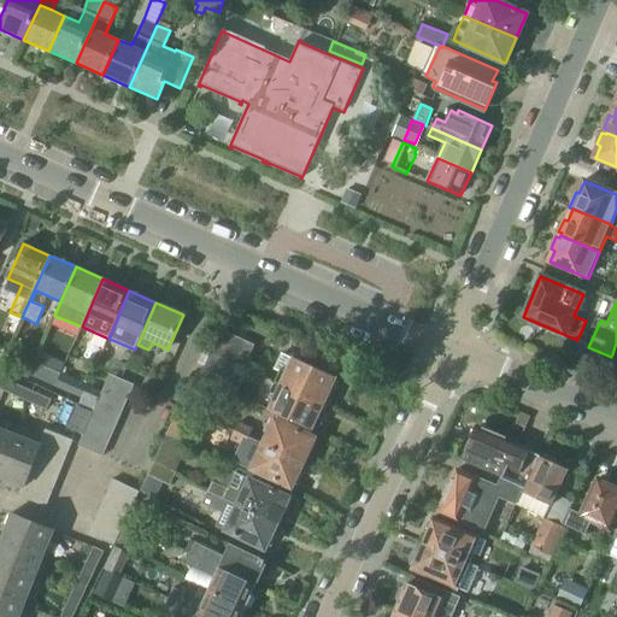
[(210,354),(240,366),(245,369),(256,346),(222,330),(210,354)]
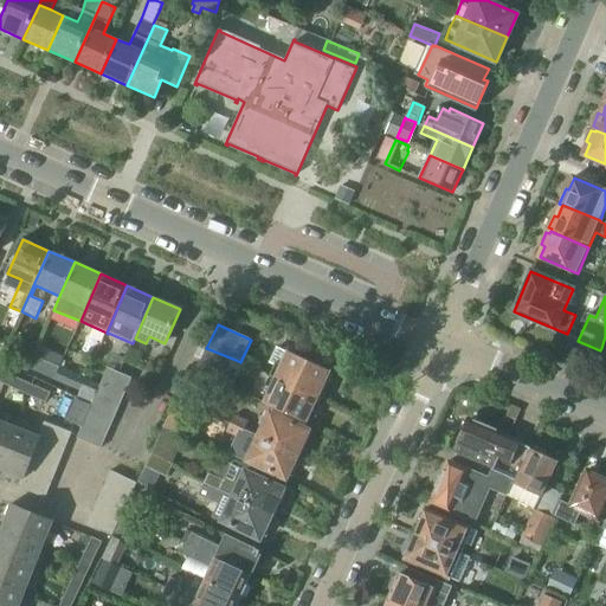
[(206,348),(194,373),(211,380),(224,386),(236,360),(206,348)]
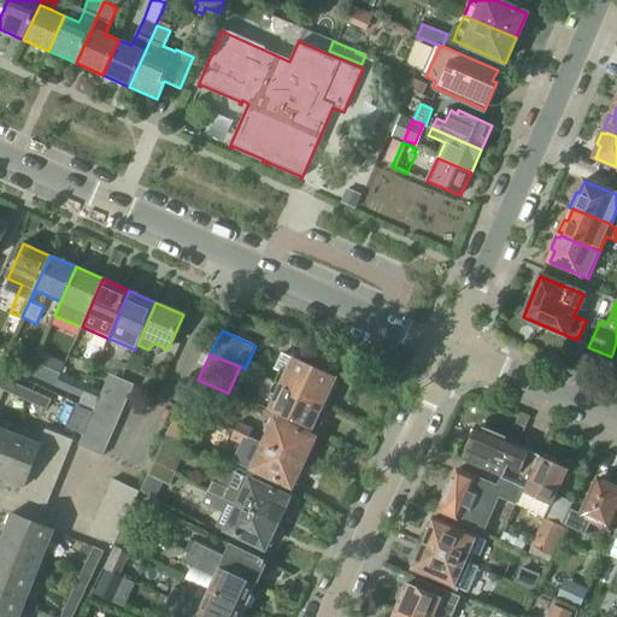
[(323,404),(328,394),(330,395),(339,391),(338,380),(294,360),(288,374),(282,371),(276,383),(285,387),(323,404)]
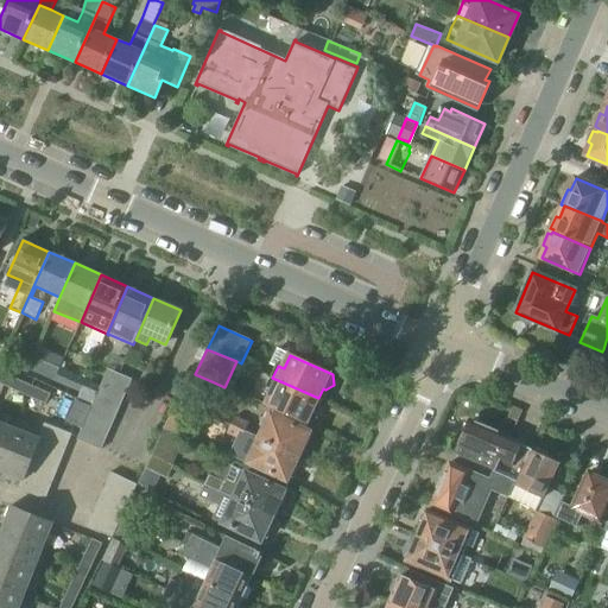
[(0,384),(21,393),(26,384),(4,374),(0,380),(0,384)]
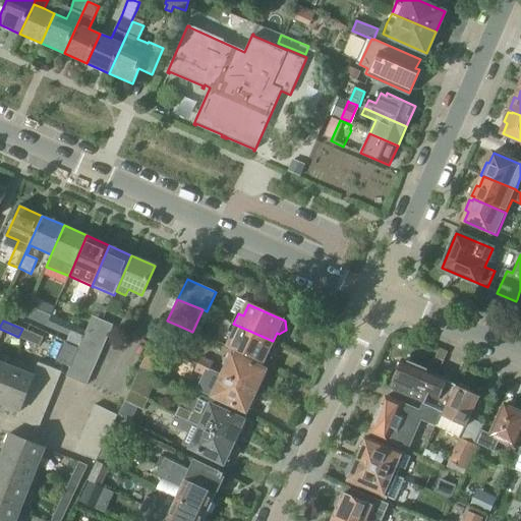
[(96,335),(85,331),(80,343),(102,352),(113,326),(103,321),(96,335)]
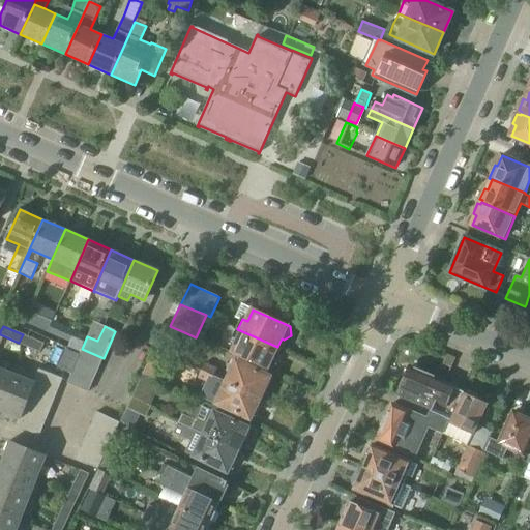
[(234,337),(238,340),(232,353),(267,370),(277,347),(244,332),(237,329),(234,337)]
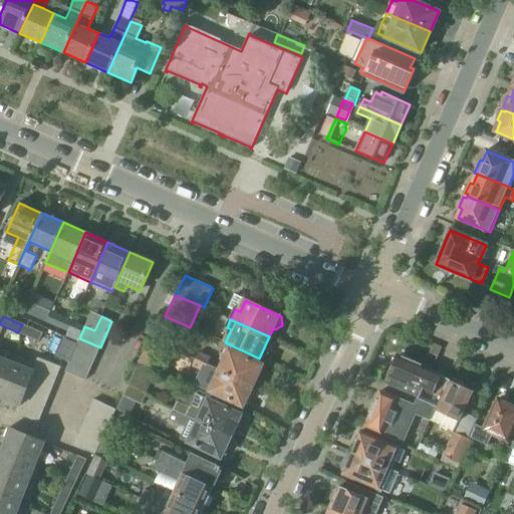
[(22,324),(18,332),(39,341),(42,333),(22,324)]
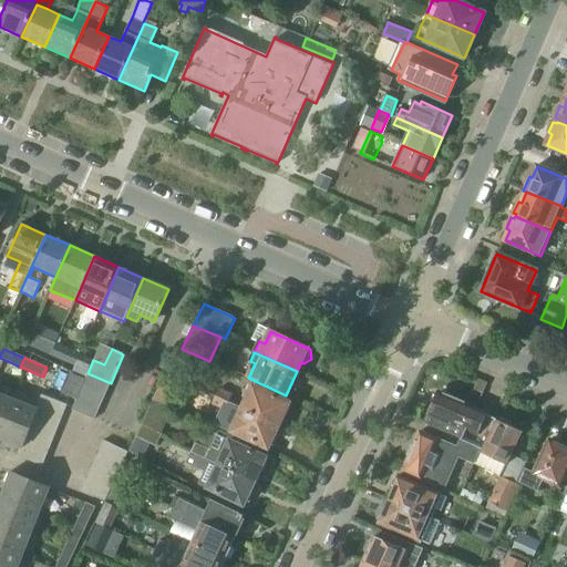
[(82,385),(105,395),(111,383),(88,373),(82,385)]
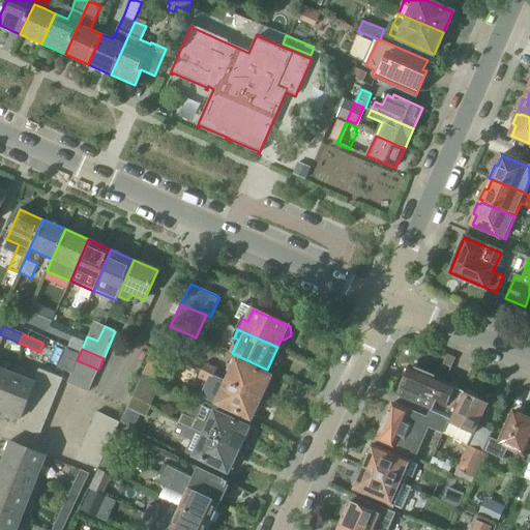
[(272,376),(237,359),(227,381),(262,398),(272,376)]
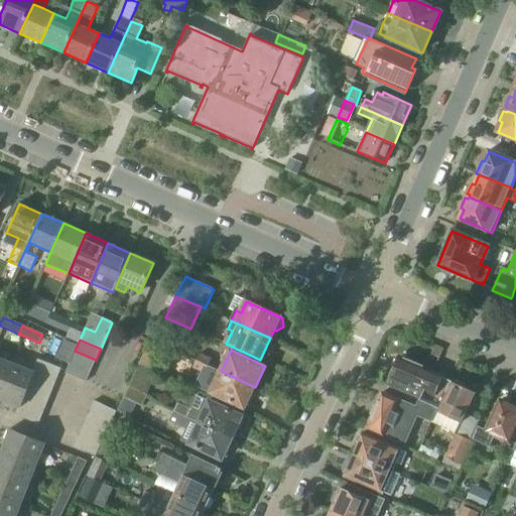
[(71,362),(91,370),(96,360),(75,351),(71,362)]
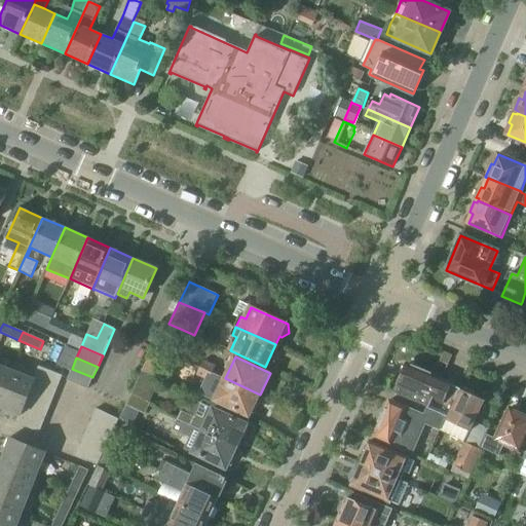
[(217,367),(203,361),(200,366),(214,372),(217,367)]
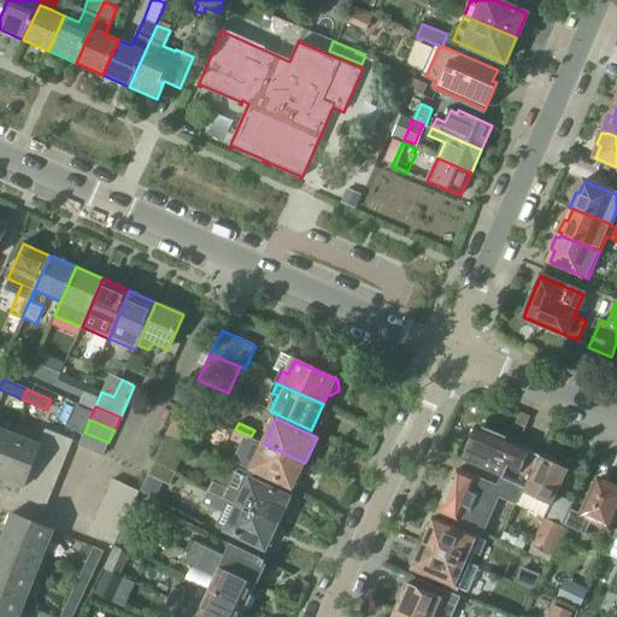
[(504,477),(503,479),(526,488),(539,457),(528,451),(529,447),(477,424),(465,452),(468,453),(464,460),(504,477)]
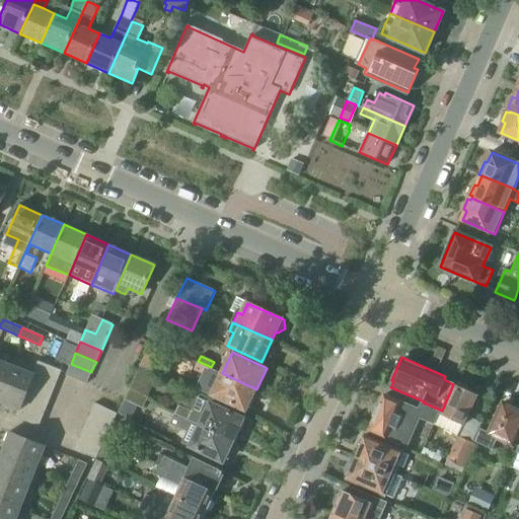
[(0,397),(13,364),(0,359),(0,397)]
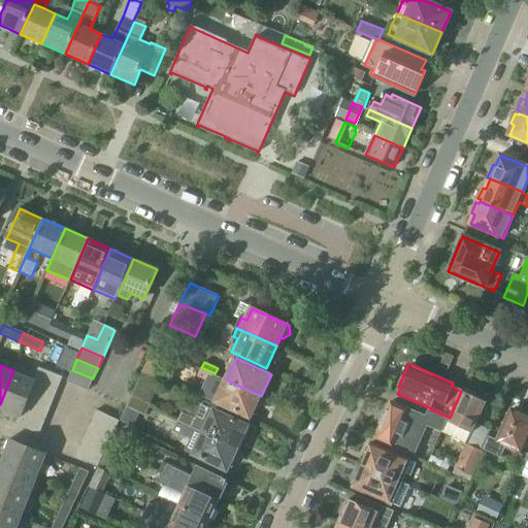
[(57,389),(62,376),(39,367),(34,380),(57,389)]
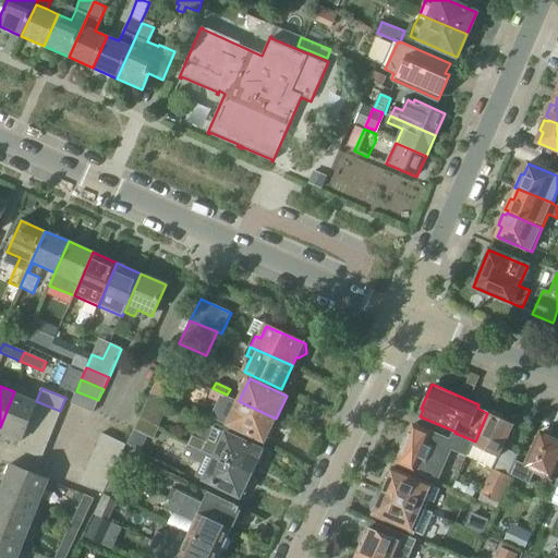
[(220,407),(233,413),(229,424),(266,441),(276,419),(239,401),(239,402),(227,397),(227,395),(213,388),(208,398),(221,404),(220,407)]
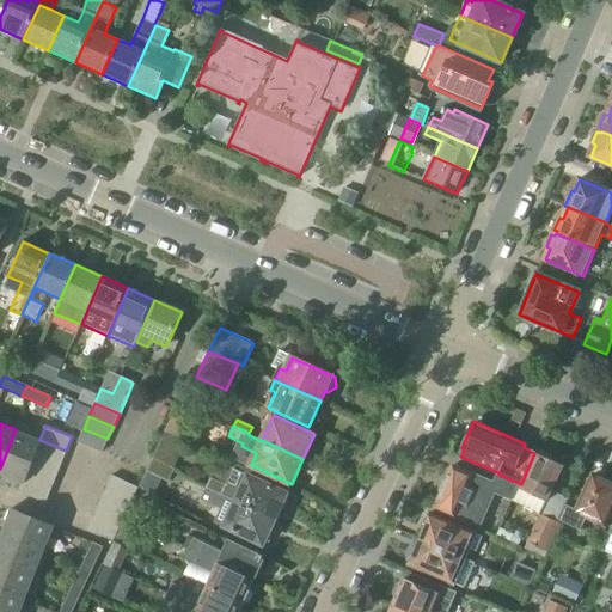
[(40,440),(16,429),(0,469),(0,475),(22,484),(24,478),(29,466),(35,453),(40,440)]
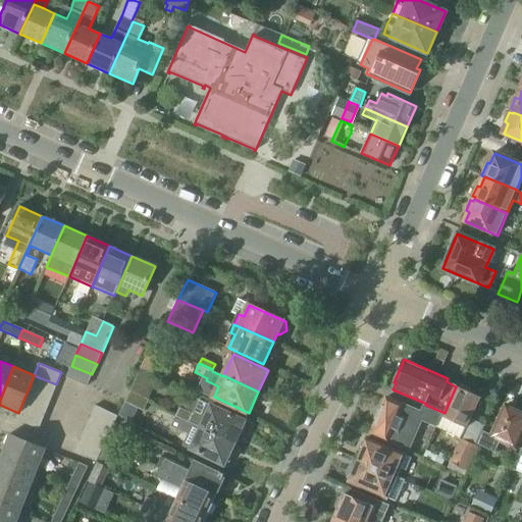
[(71,366),(66,376),(66,377),(87,386),(92,374),(71,366)]
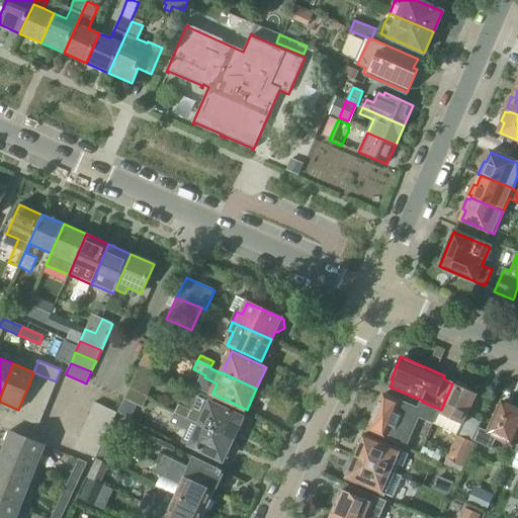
[(142,365),(132,389),(149,398),(160,374),(142,365)]
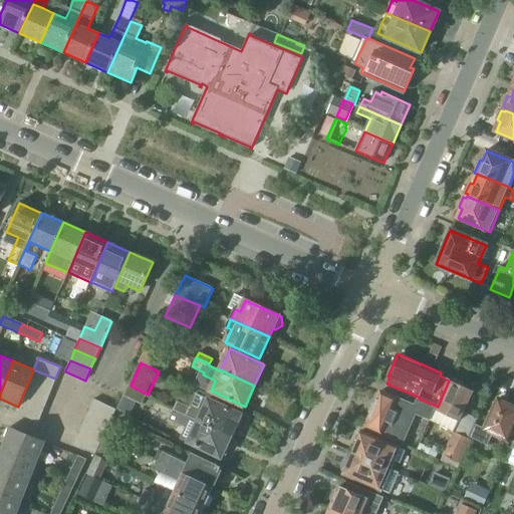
[(55,378),(33,369),(29,380),(51,390),(55,378)]
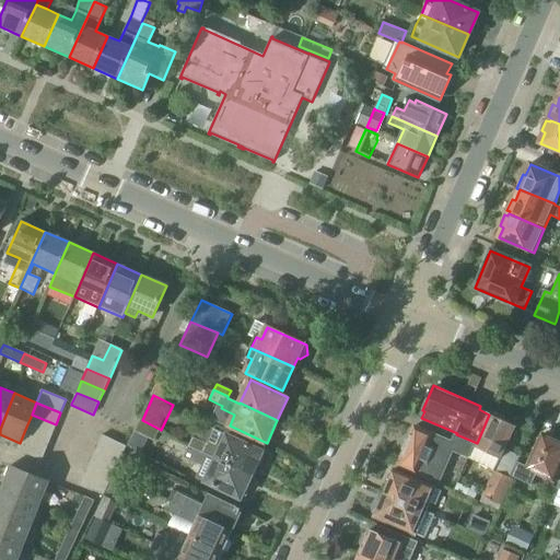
[(56,424),(32,415),(26,427),(51,436),(56,424)]
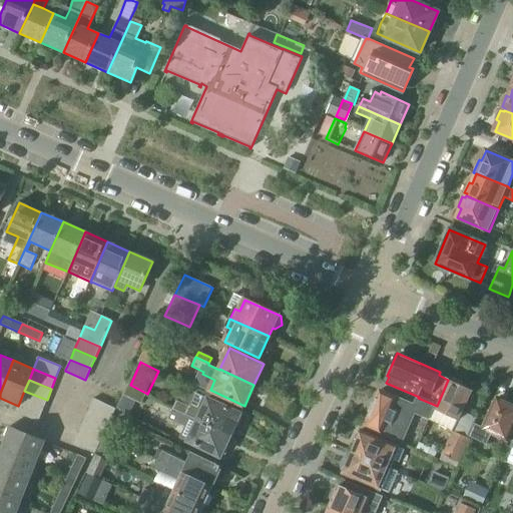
[(448,380),(437,406),(430,422),(454,432),(459,421),(472,390),(448,380)]
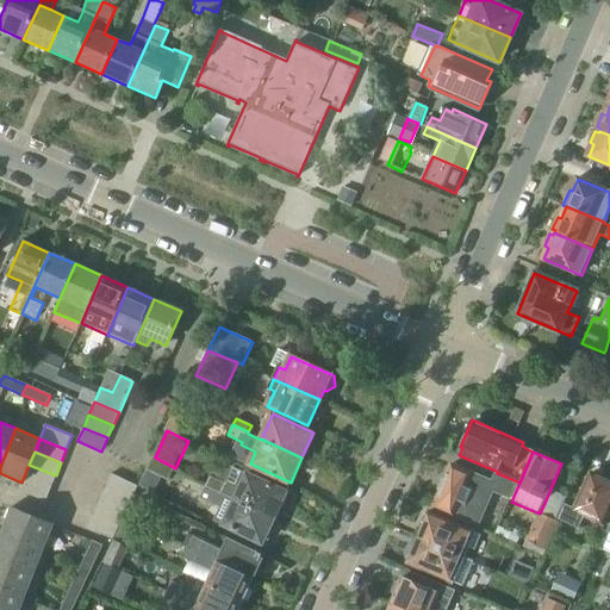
[(167,480),(173,468),(151,458),(145,471),(167,480)]
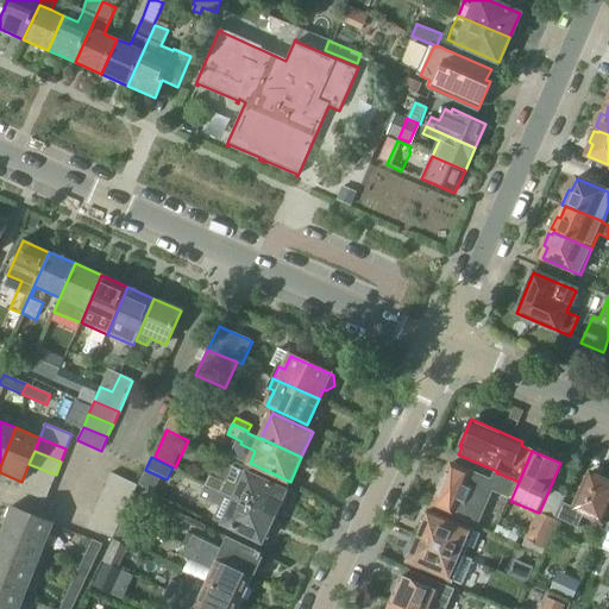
[(56,475),(29,464),(24,476),(51,487),(56,475)]
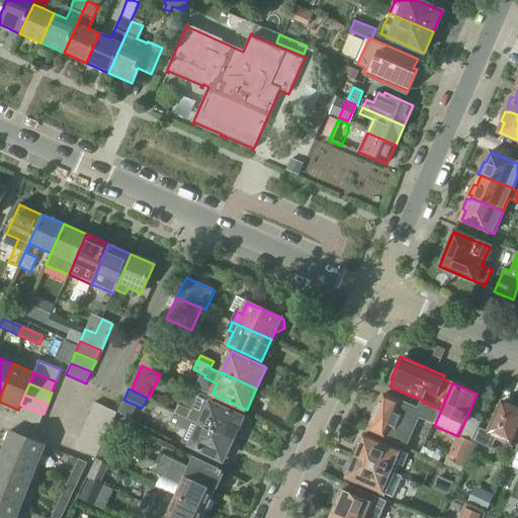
[(405,445),(413,426),(394,418),(401,402),(383,395),(368,429),(405,445)]
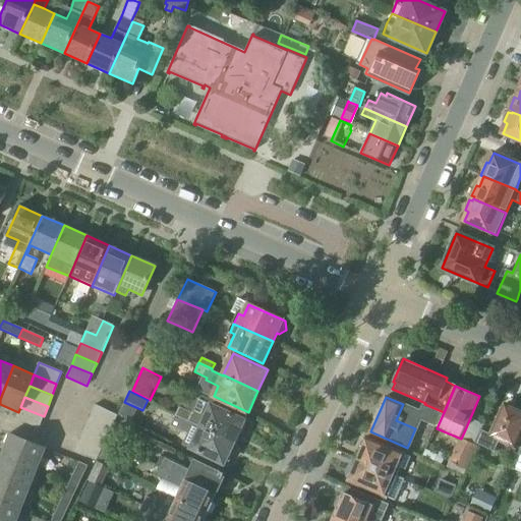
[(180,407),(177,414),(234,441),(238,433),(243,432),(246,425),(243,421),(244,419),(212,404),(199,399),(192,413),(180,407)]
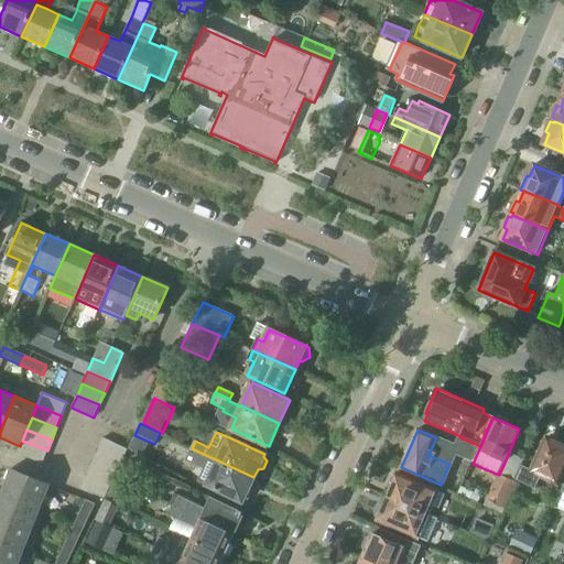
[(459,437),(455,446),(441,440),(436,437),(429,455),(449,464),(451,465),(455,456),(473,464),(480,446),(459,437)]
